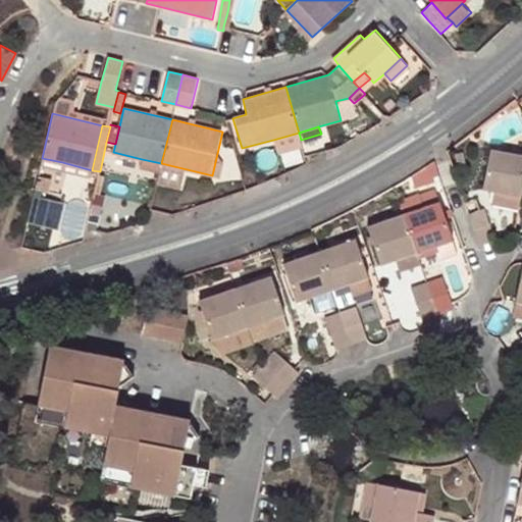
[(299,133),(273,140),(277,153),(303,146),(301,140),(299,133)]
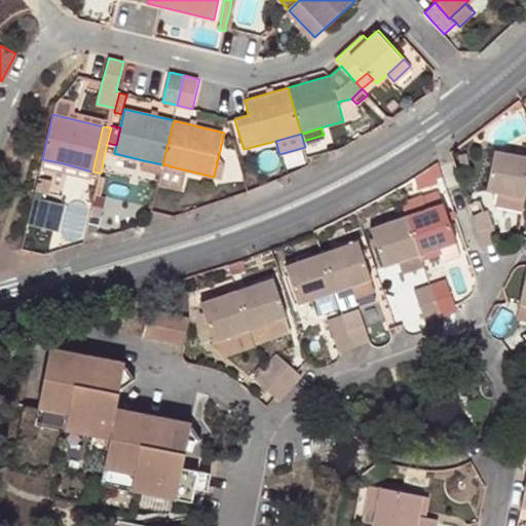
[(498,193),(525,198),(525,157),(494,152),(487,190),(498,193)]
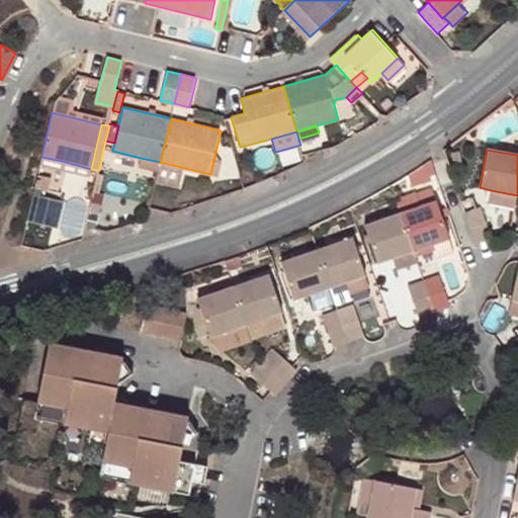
[(62,161),(41,157),(40,163),(61,168),(62,161)]
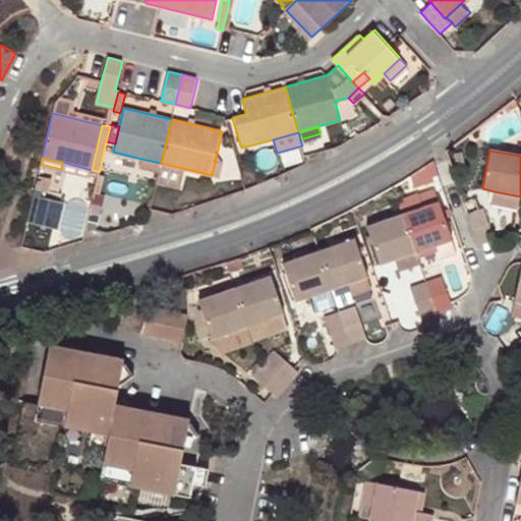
[(159,171),(161,163),(141,159),(140,167),(159,171)]
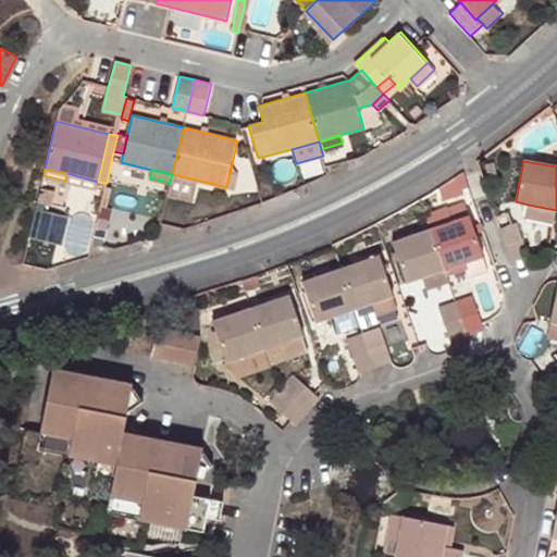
[(452,178),(453,184),(467,178),(463,171),(452,178)]
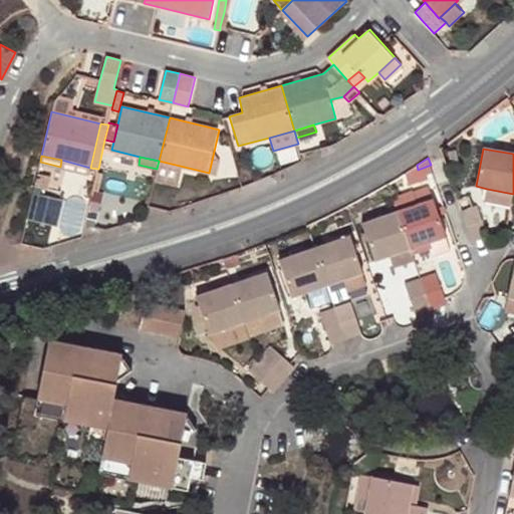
[(180,166),(159,161),(157,169),(177,174),(180,166)]
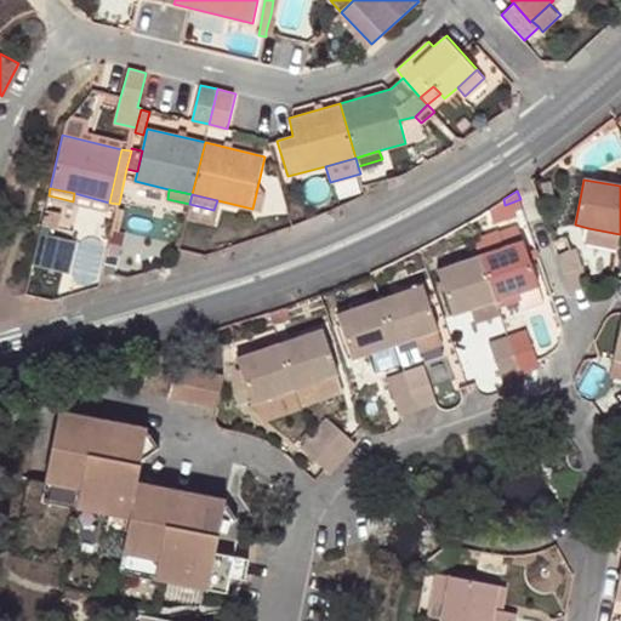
[(507,212),(523,208),(520,199),(505,205),(507,212)]
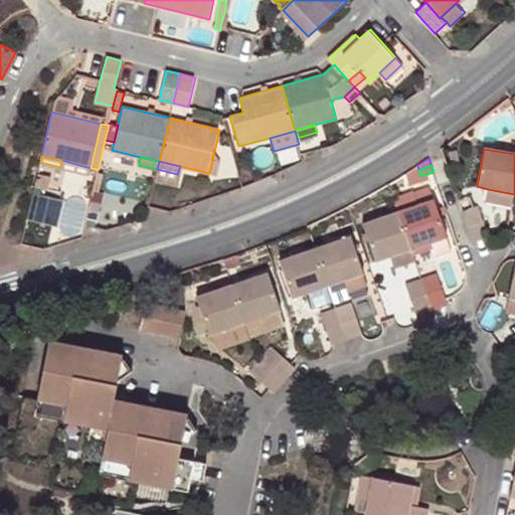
[(50,176),(37,173),(34,187),(46,190),(50,176)]
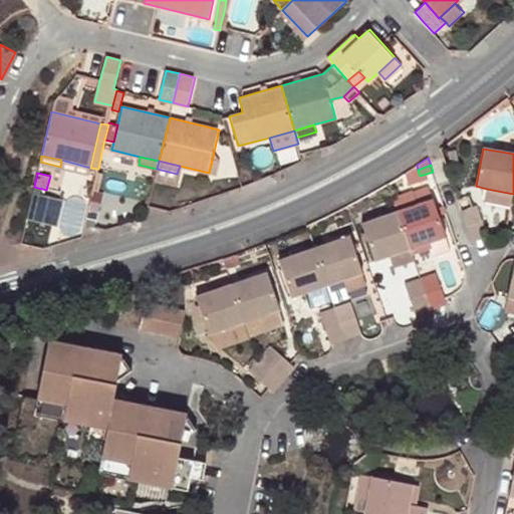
[(417,205),(398,212),(411,248),(429,242),(446,236),(429,188),(413,194),(417,205)]
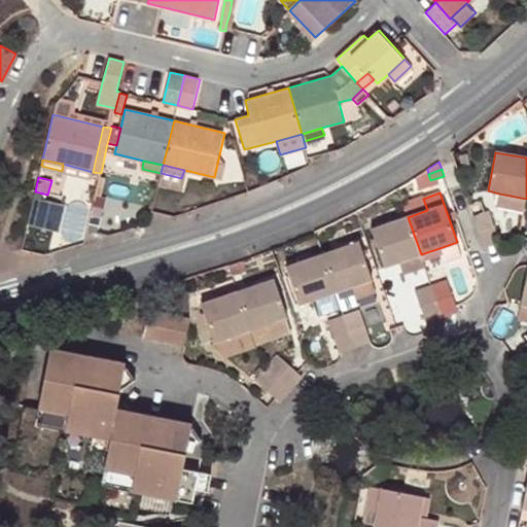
[(496,205),(525,211),(526,201),(526,199),(499,194),(496,205)]
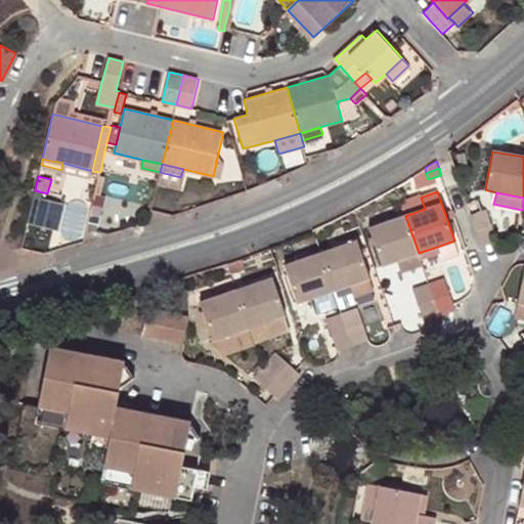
[(41,193),(34,223),(83,234),(90,205),(41,193)]
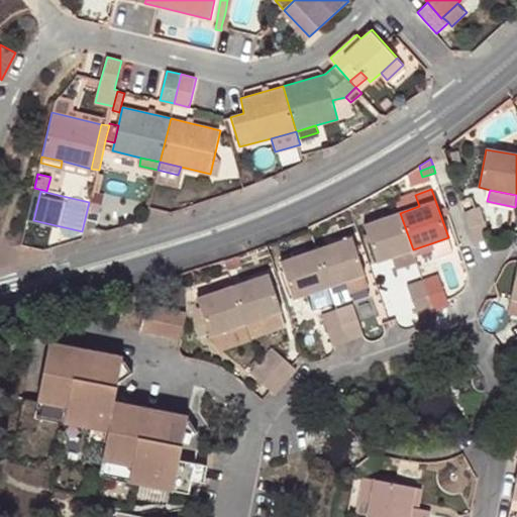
[(479,207),(464,212),(474,237),(488,232),(479,207)]
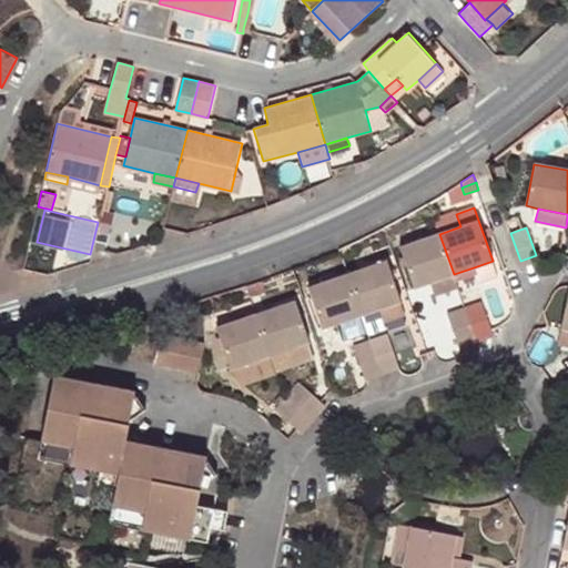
[(429,283),(454,274),(439,234),(399,247),(414,288),(429,283)]
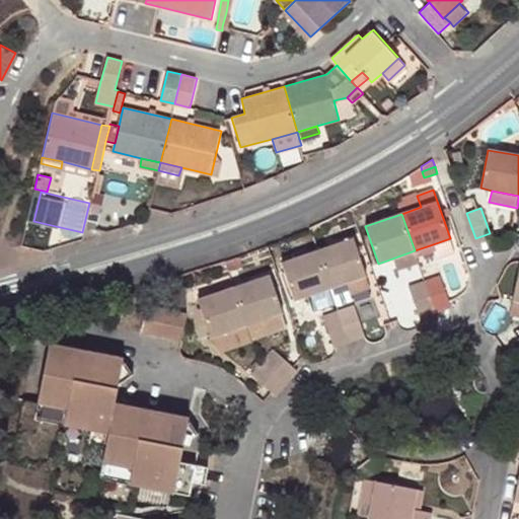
[(490,233),(475,238),(476,244),(492,239),(490,233)]
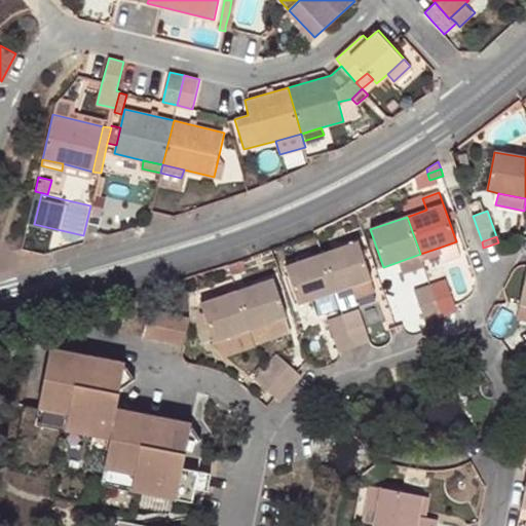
[(358,241),(323,254),(335,292),(350,287),(371,278),(358,241)]
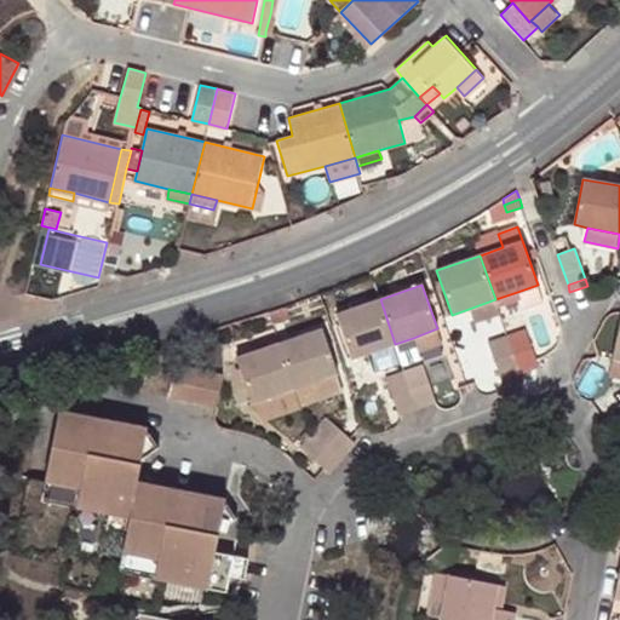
[(544,302),(538,285),(517,292),(523,309),(544,302)]
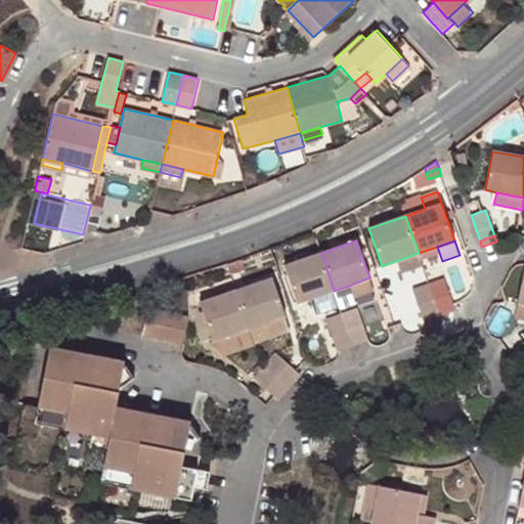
[(297,303),(334,291),(321,253),(285,265),(297,303)]
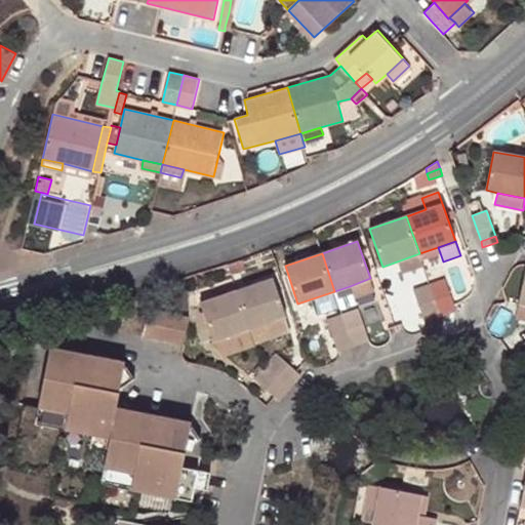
[(419,253),(397,261),(401,273),(423,265),(419,253)]
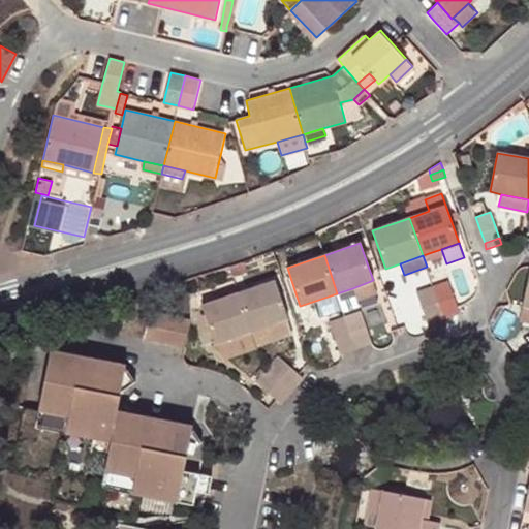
[(247,270),(244,259),(228,265),(232,275),(247,270)]
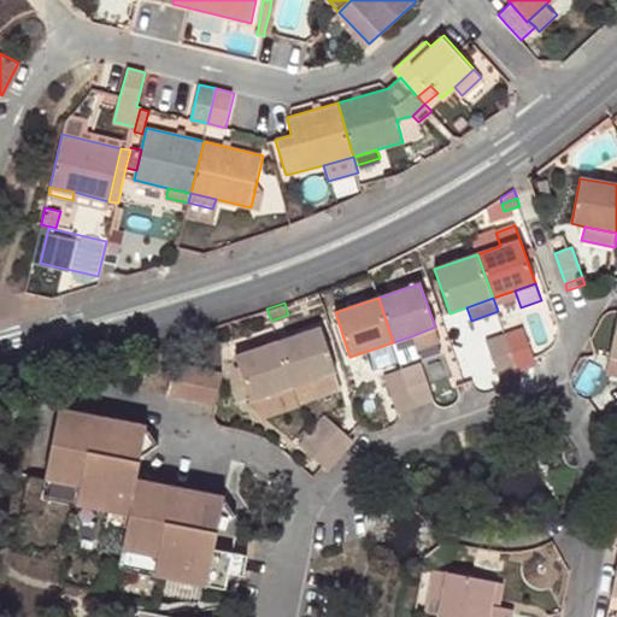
[(321,327),(278,341),(293,386),(336,371),(321,327)]
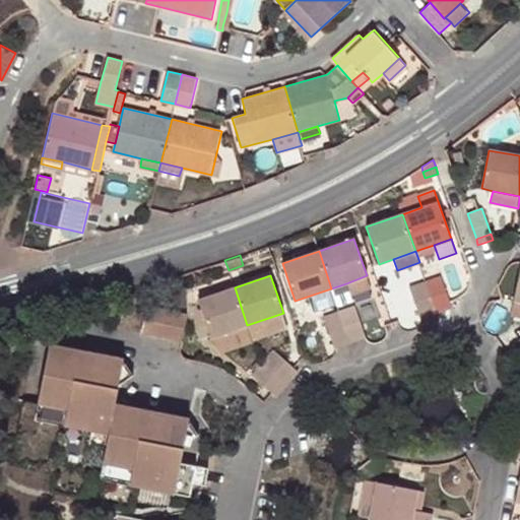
[(367,275),(346,283),(350,295),(371,287),(367,275)]
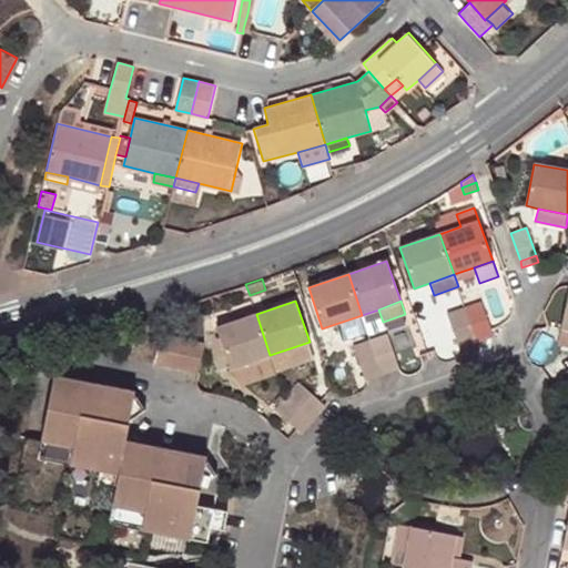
[(465,307),(475,336),(493,330),(483,301),(465,307)]
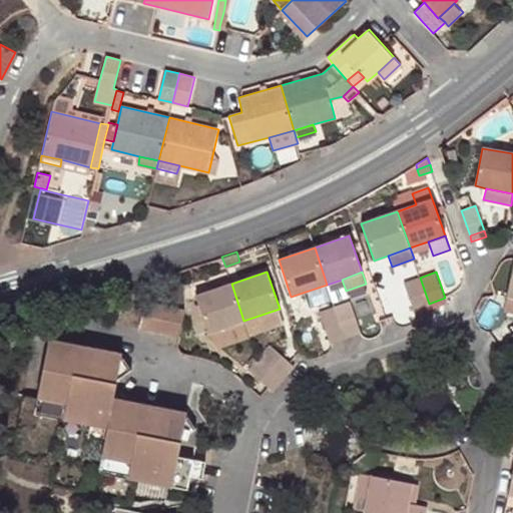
[(429,304),(420,278),(405,283),(414,309),(429,304)]
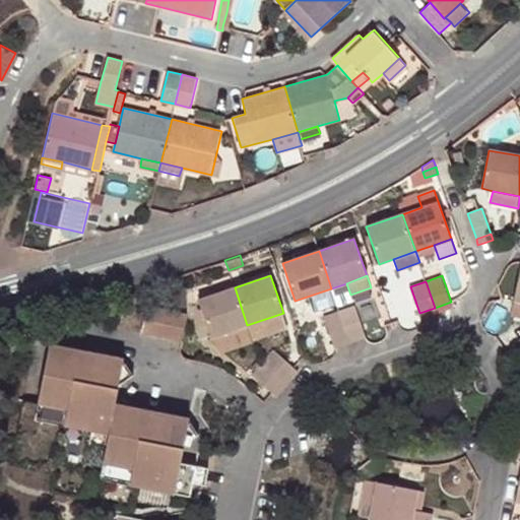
[(247,325),(235,287),(198,300),(211,338),(247,325)]
